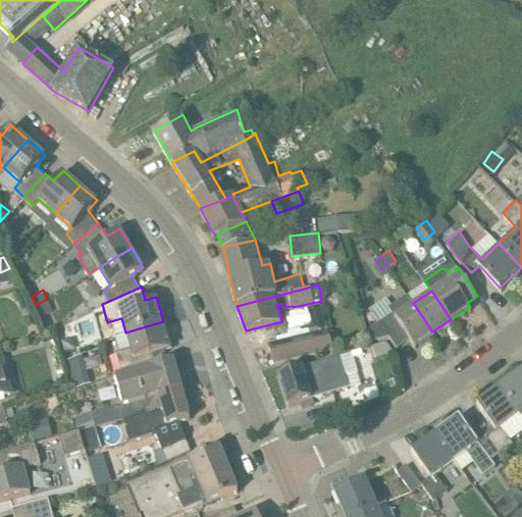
[(432,331),(413,303),(407,293),(387,305),(392,311),(372,325),(375,338),(390,333),(399,346),(410,338),(414,344),(432,331)]
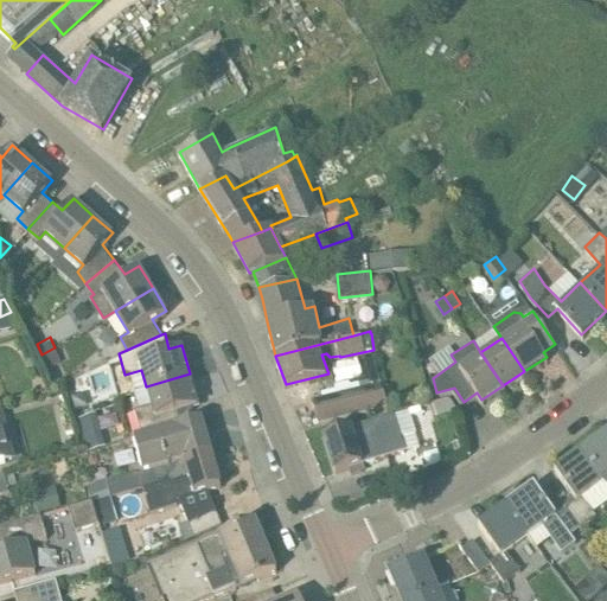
[(55,347),(42,355),(48,365),(61,357),(55,347)]
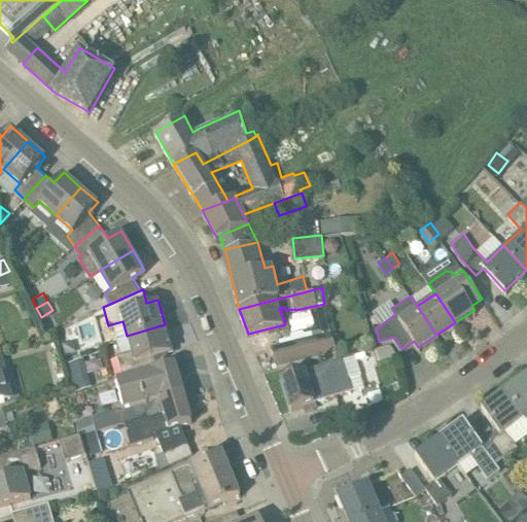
[(124,375),(155,366),(153,354),(172,348),(165,324),(127,336),(131,349),(116,353),(124,375)]
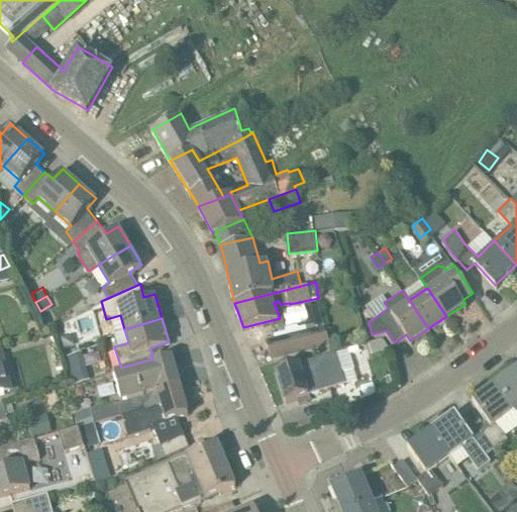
[(274,359),(311,349),(311,348),(324,346),(329,344),(326,329),(325,325),(269,339),(274,359)]
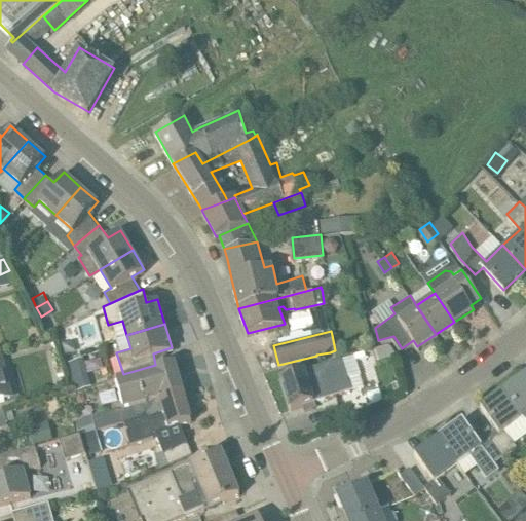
[(397,352),(389,341),(373,346),(376,358),(397,352)]
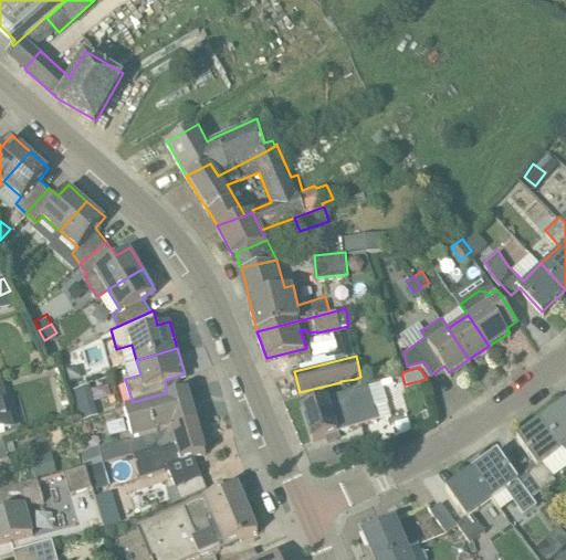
[(0,426),(4,426),(13,423),(0,376),(0,426)]
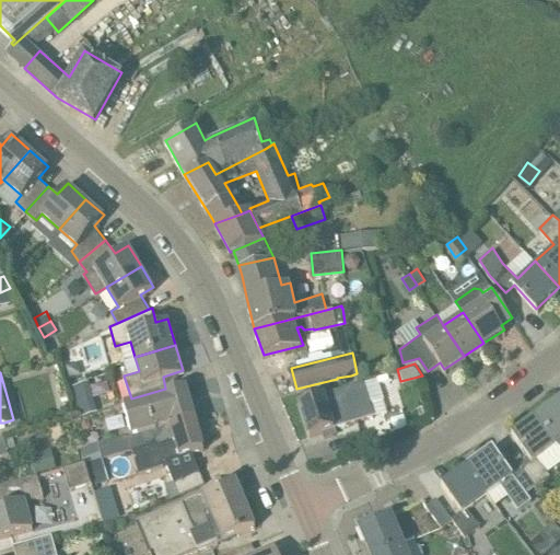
[(371,400),(383,396),(378,383),(376,376),(301,399),(311,434),(375,414),(371,400)]
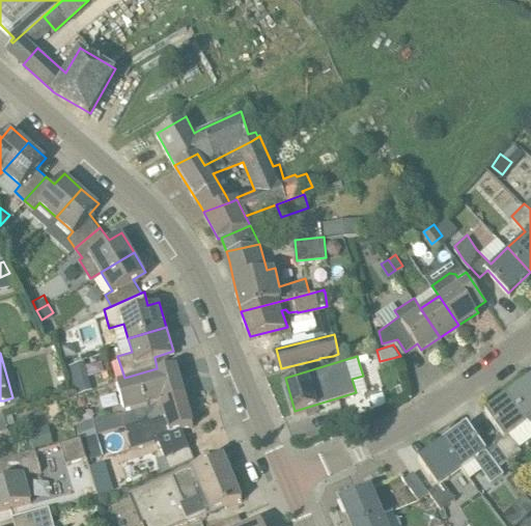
[(160,398),(184,392),(175,364),(157,370),(157,368),(124,378),(116,380),(123,410),(77,421),(79,431),(95,427),(96,432),(126,423),(144,418),(160,398)]
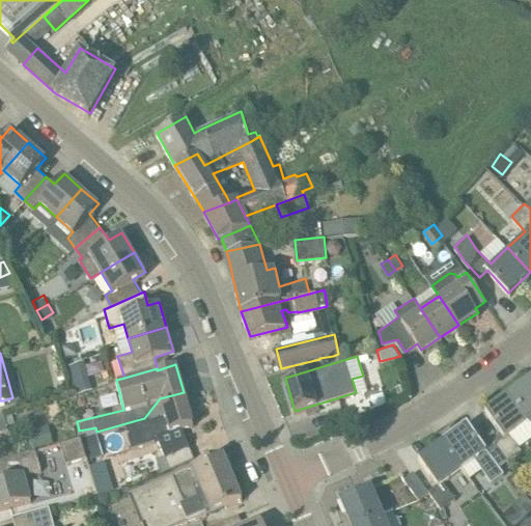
[(86,375),(75,378),(78,390),(90,387),(86,375)]
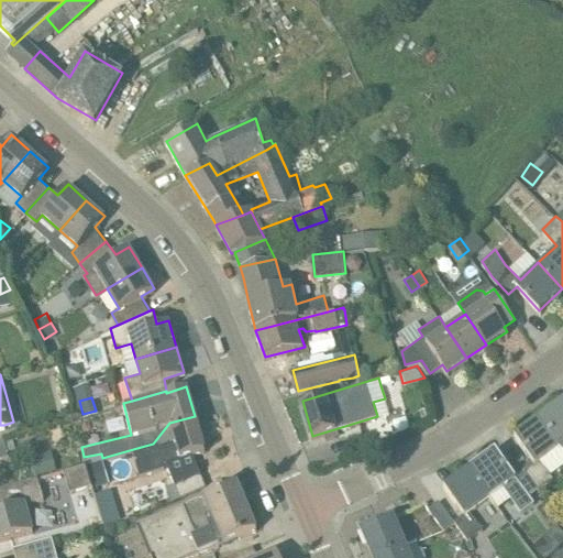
[(562,397),(540,415),(562,445),(562,444),(562,397)]
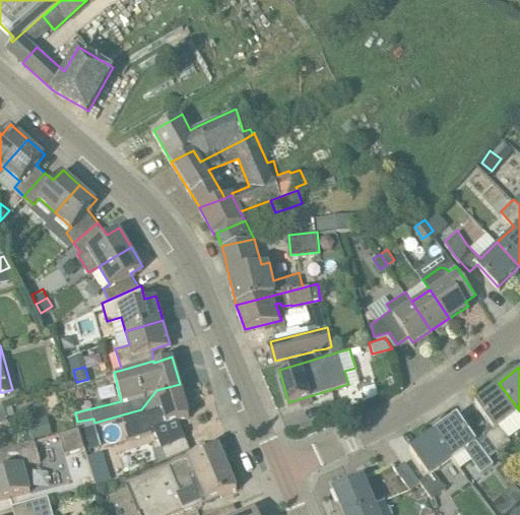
[(501,425),(519,410),(499,383),(474,400),(493,426),(484,432),(498,449),(511,439),(501,425)]
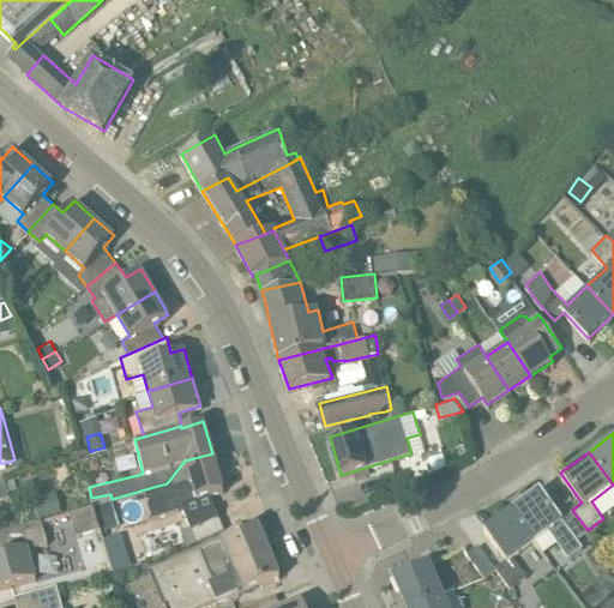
[(178,503),(181,503),(191,525),(220,513),(211,493),(223,489),(212,453),(185,461),(167,483),(145,489),(152,515),(180,509),(178,503)]
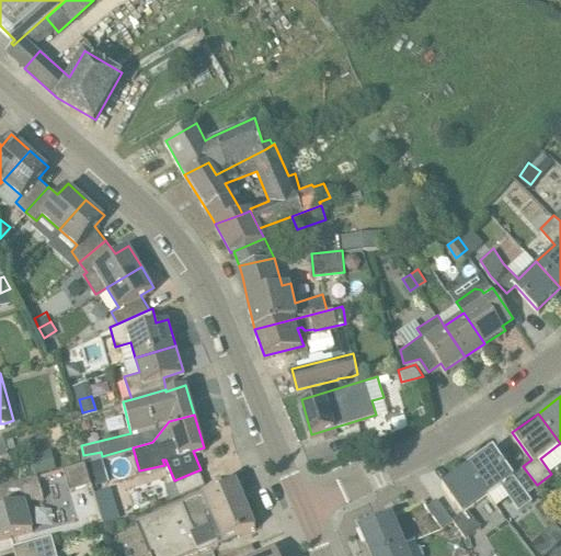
[(50,446),(31,452),(36,471),(56,465),(50,446)]
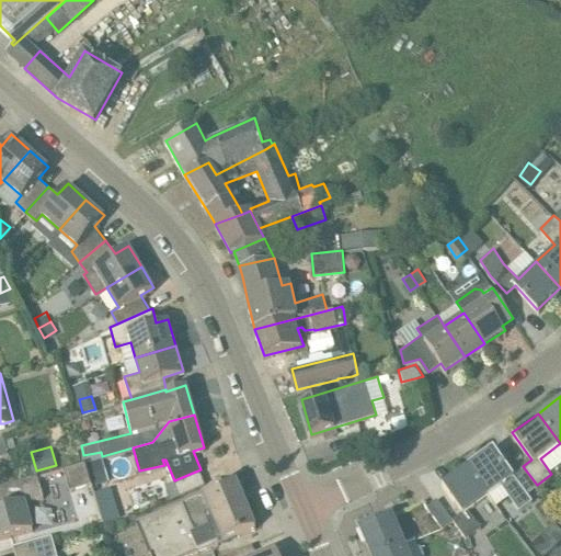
[(537,485),(523,466),(513,473),(493,446),(468,465),(489,492),(490,494),(496,502),(508,494),(518,509),(531,499),(527,492),(537,485)]
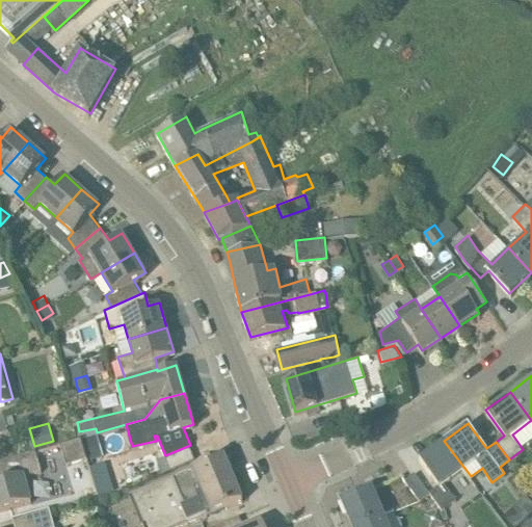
[(82,441),(87,456),(87,457),(103,453),(96,432),(81,437),(82,441)]
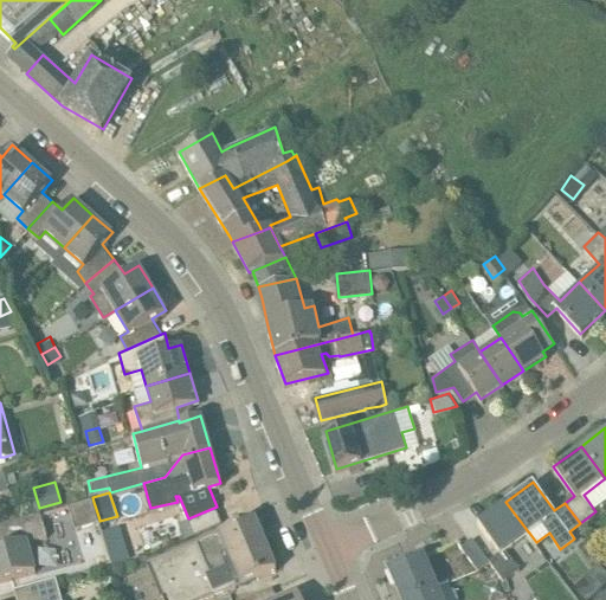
[(100,520),(94,502),(92,497),(69,503),(75,527),(100,520)]
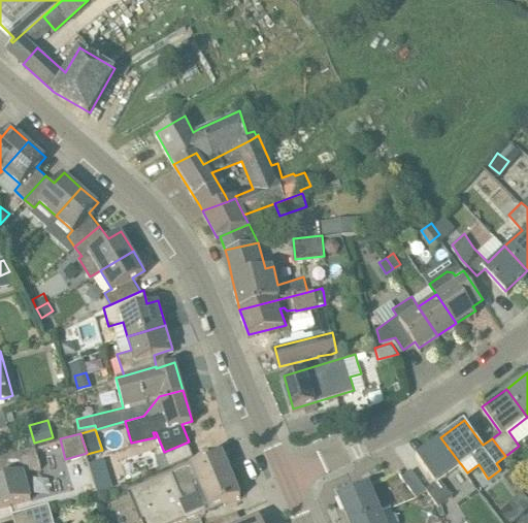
[(453,494),(441,479),(461,464),(460,463),(440,437),(416,455),(434,480),(426,487),(427,488),(447,515),(455,509),(454,507),(454,505),(449,497),(453,494)]
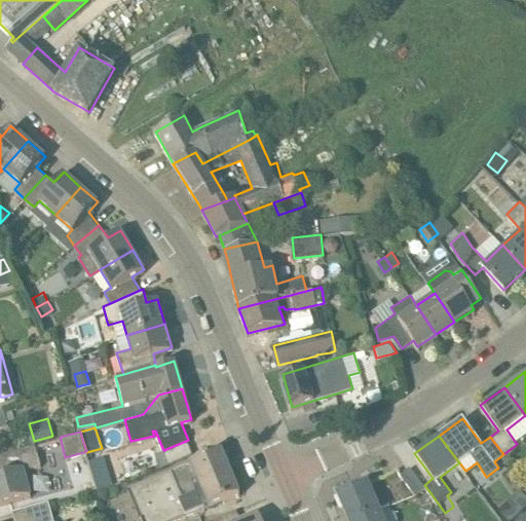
[(167,461),(192,451),(188,440),(163,450),(167,461)]
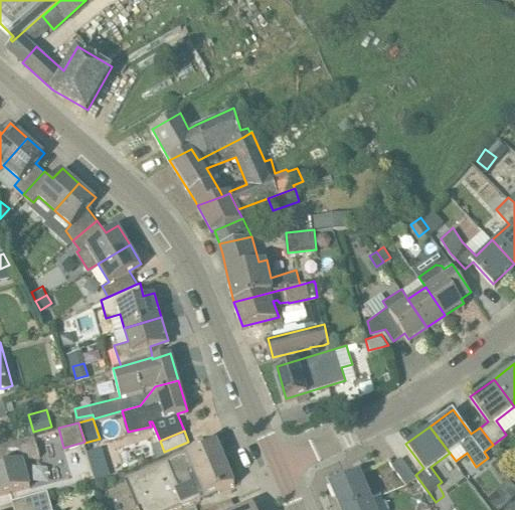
[(0,491),(30,483),(23,459),(40,454),(34,435),(0,444),(0,491)]
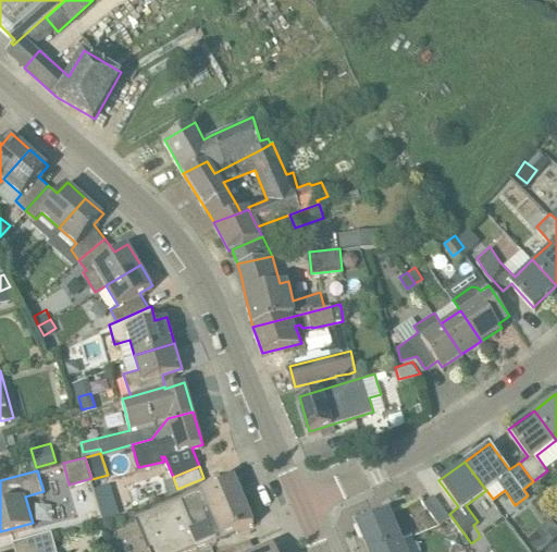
[(136,516),(150,551),(184,551),(255,524),(235,476),(136,516)]
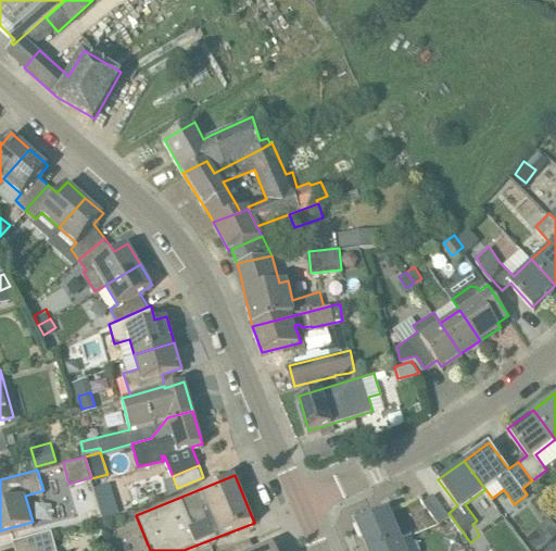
[(108,516),(125,511),(115,479),(98,485),(108,516)]
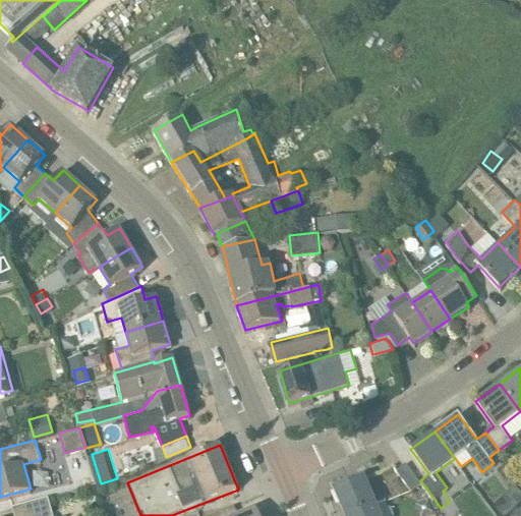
[(421,481),(420,480),(406,460),(396,468),(411,489),(421,481)]
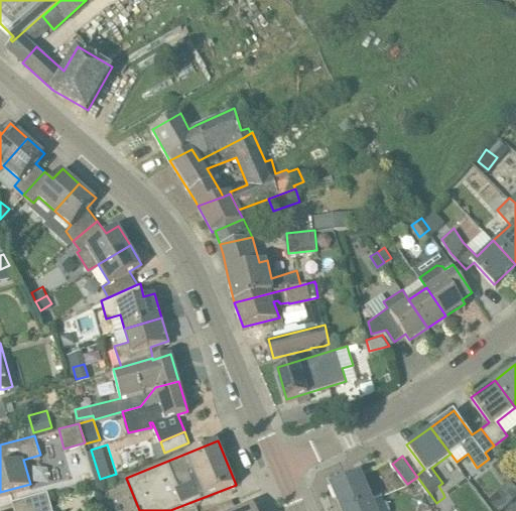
[(342,509),(371,497),(361,472),(332,484),(342,509)]
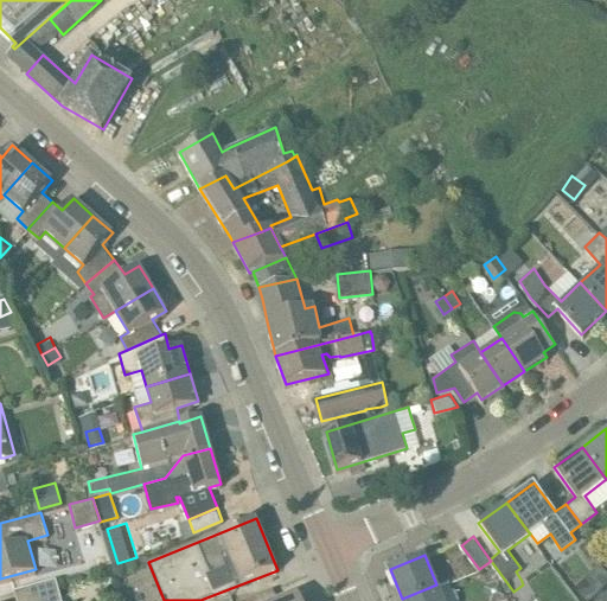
[(63,582),(82,576),(82,570),(62,575),(63,582)]
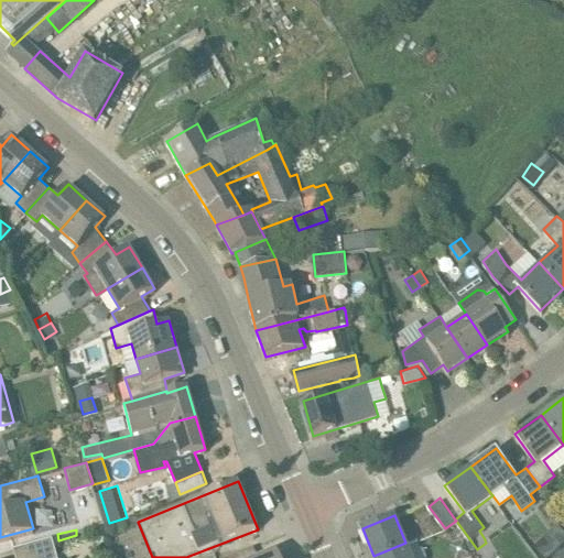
[(57,557),(52,535),(13,546),(15,557),(57,557)]
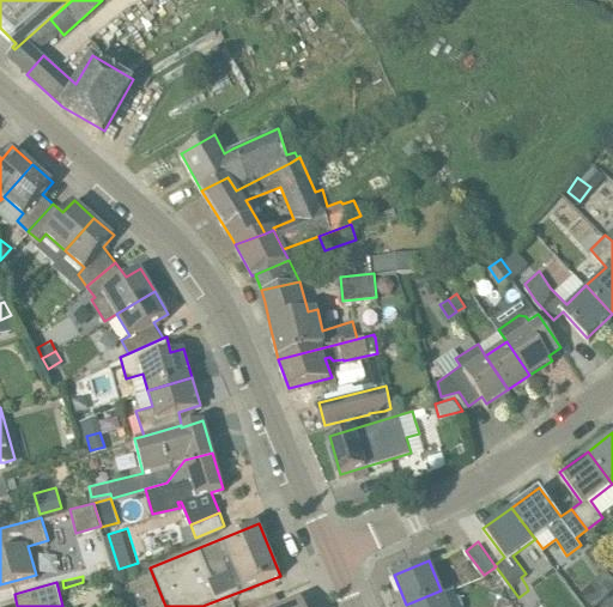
[(513,606),(513,602),(501,606),(462,606),(454,586),(441,590),(406,605),(406,606),(513,606)]
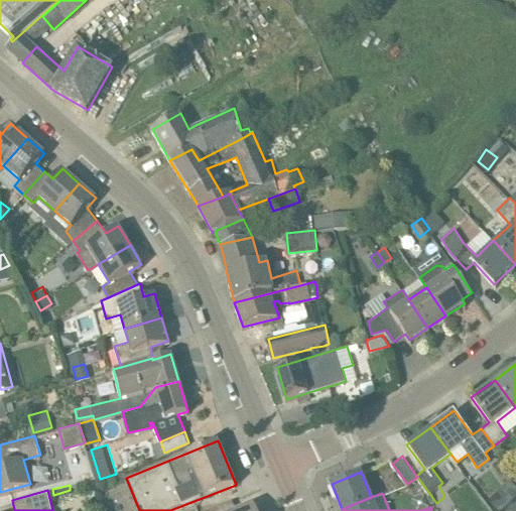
[(257,510),(254,502),(236,509),(232,498),(209,507),(210,510),(257,510)]
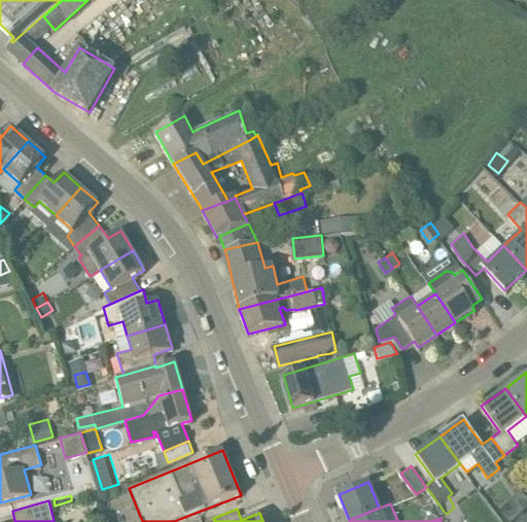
[(526,521),(526,511),(518,520),(519,521),(526,521)]
